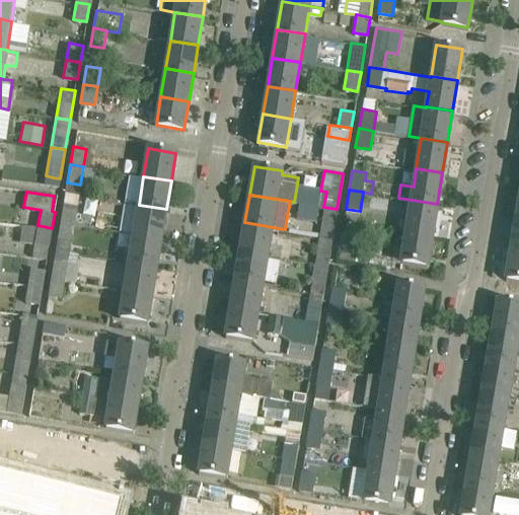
[(406,230),(433,234),(437,204),(412,200),(406,230)]
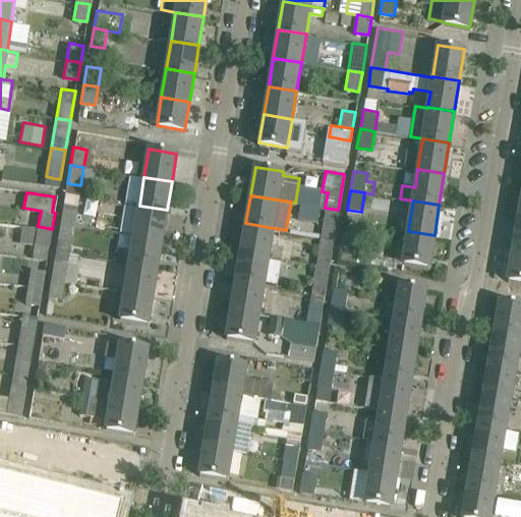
[(63,204),(60,222),(74,224),(77,206),(63,204)]
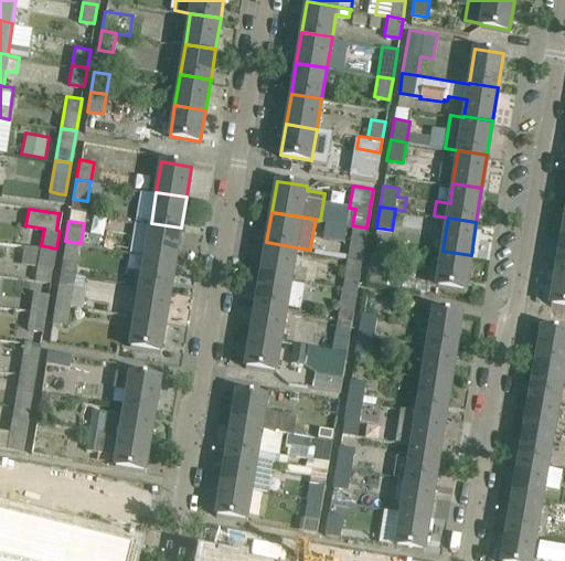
[(315,249),(315,252),(345,257),(347,255),(362,258),(366,228),(352,225),(329,221),(328,224),(351,229),(351,230),(347,253),(315,249)]
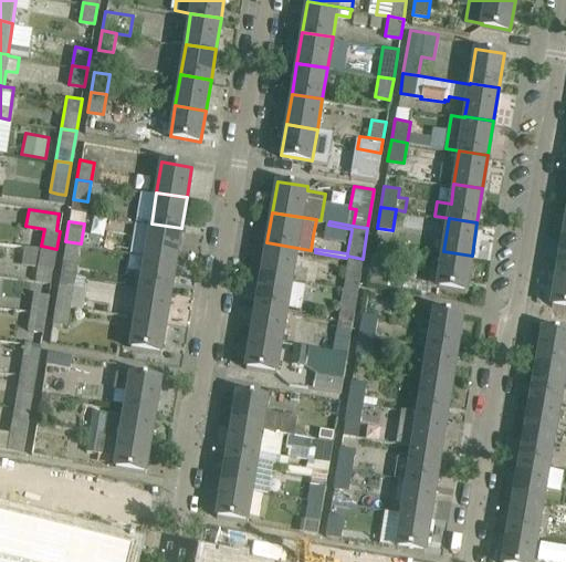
[(152,224),(146,253),(177,259),(181,228),(152,224)]
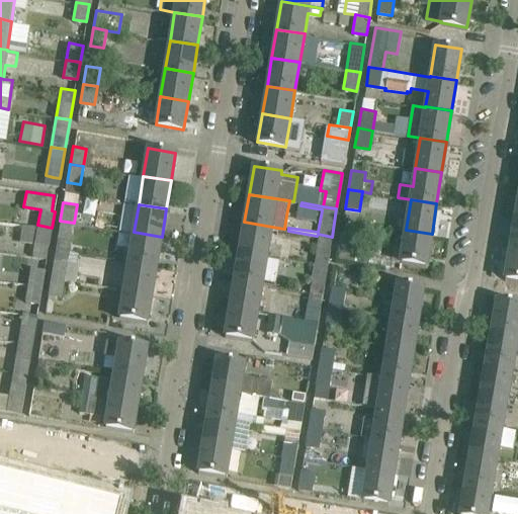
[(71,241),(74,223),(60,221),(57,238),(71,241)]
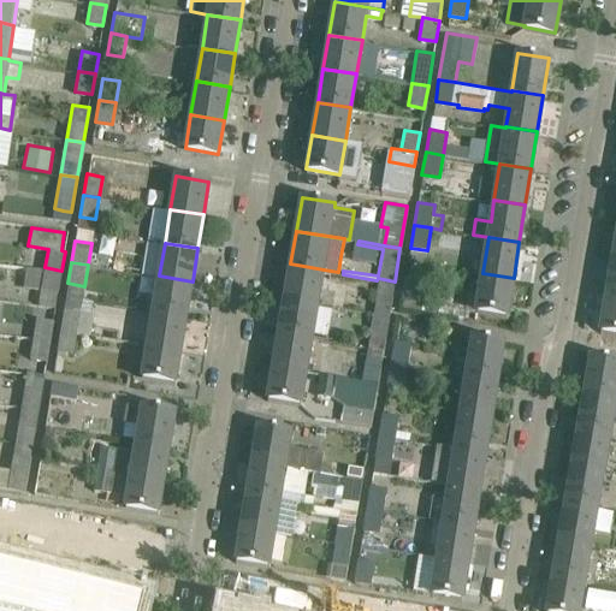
[(508,315),(514,278),(483,273),(479,292),(468,291),(466,304),(432,300),(438,267),(407,262),(400,307),(465,316),(466,308),(508,315)]
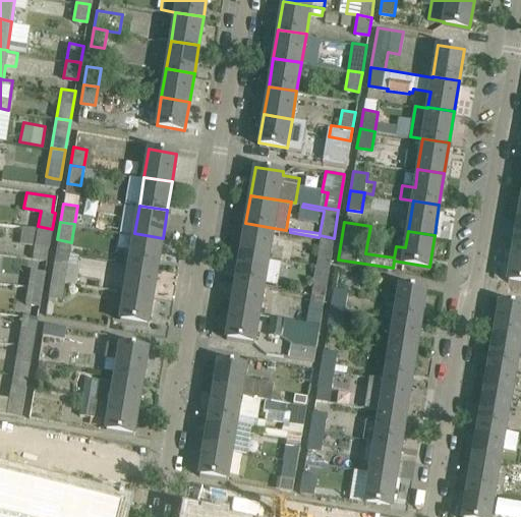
[(245,223),(240,251),(269,256),(274,228),(245,223)]
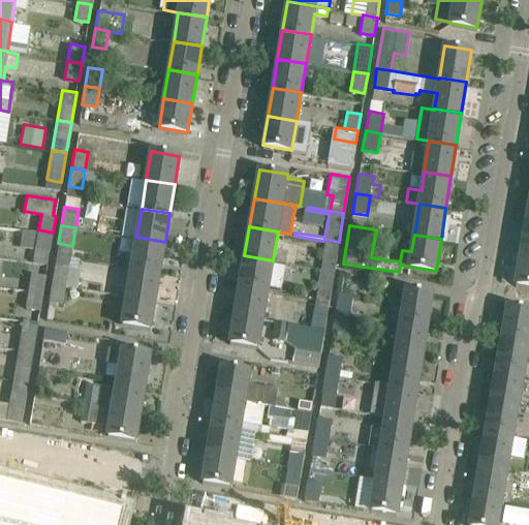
[(38,229),(35,247),(50,250),(53,233),(38,229)]
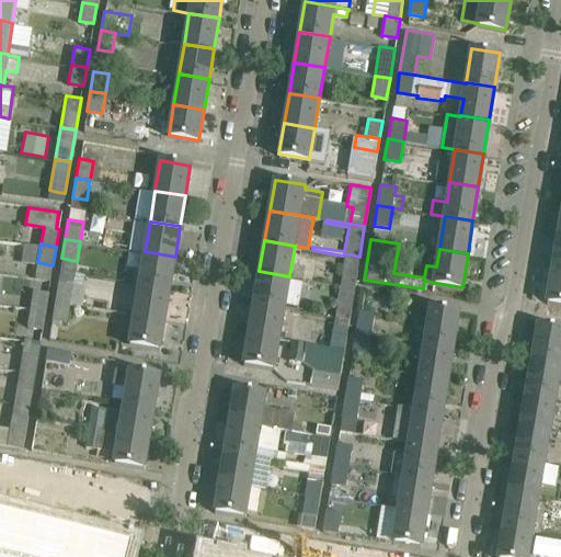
[(140,275),(139,282),(170,287),(175,257),(145,251),(140,275)]
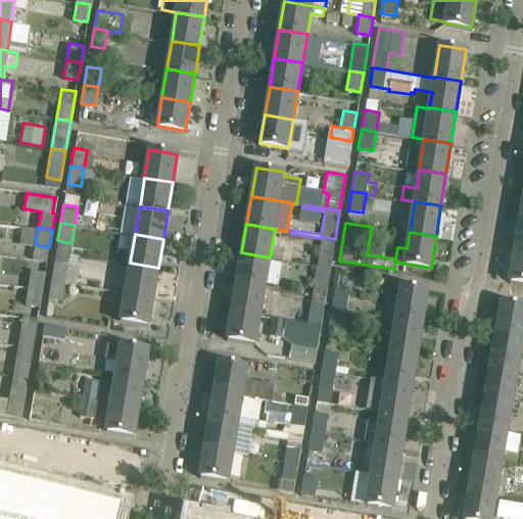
[(335,239),(321,236),(320,238),(321,238),(317,266),(330,269),(335,239)]
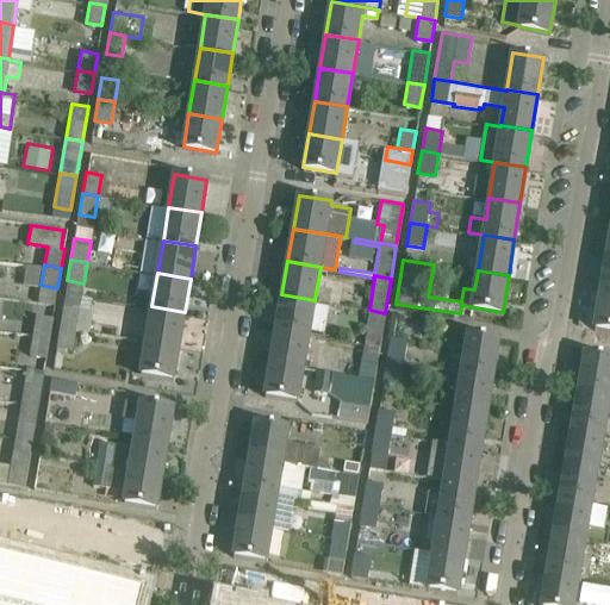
[(609,292),(601,291),(595,326),(609,329),(609,292)]
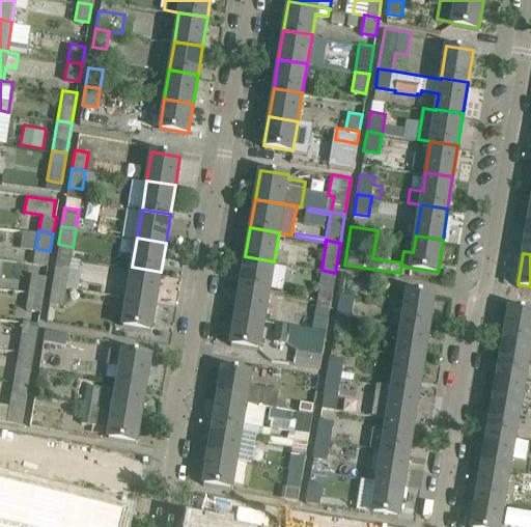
[(245,256),(241,285),(269,290),(274,261),(245,256)]
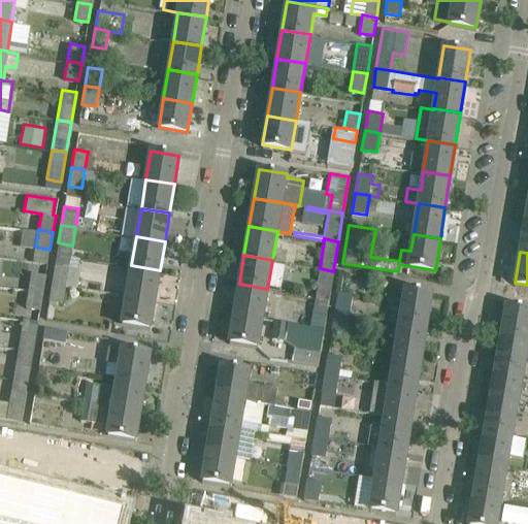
[(52,283),(65,285),(68,266),(55,264),(52,283)]
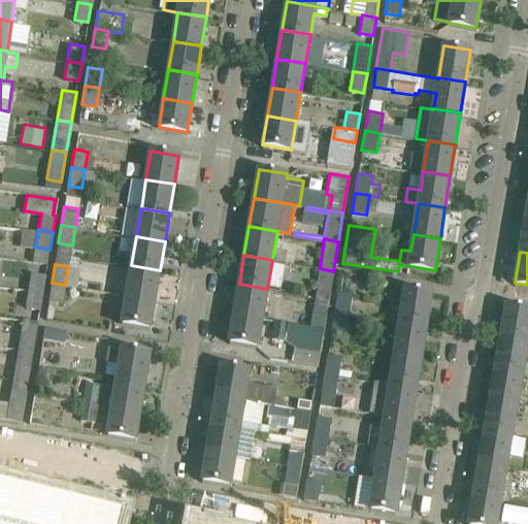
[(127,294),(155,299),(160,270),(131,265),(127,294)]
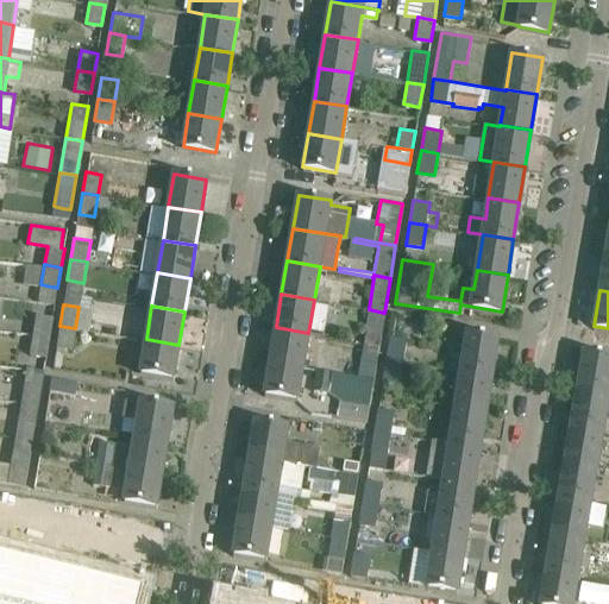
[(365,327),(363,341),(378,345),(384,313),(369,309),(365,327)]
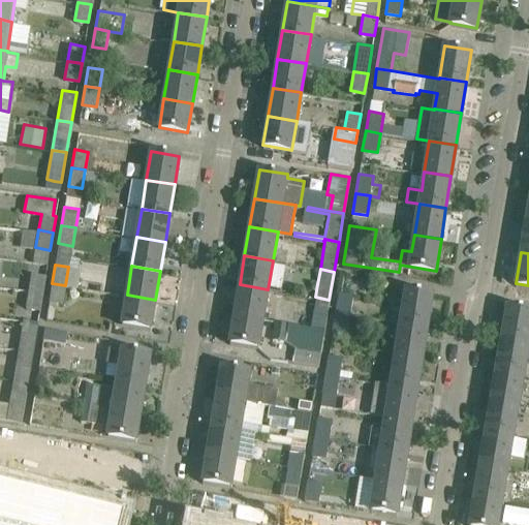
[(31,272),(28,289),(42,291),(45,275),(31,272)]
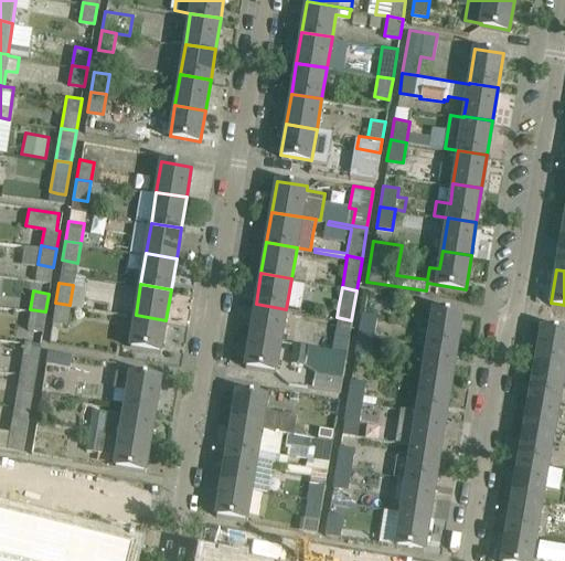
[(70,305),(55,303),(53,321),(66,324),(70,305)]
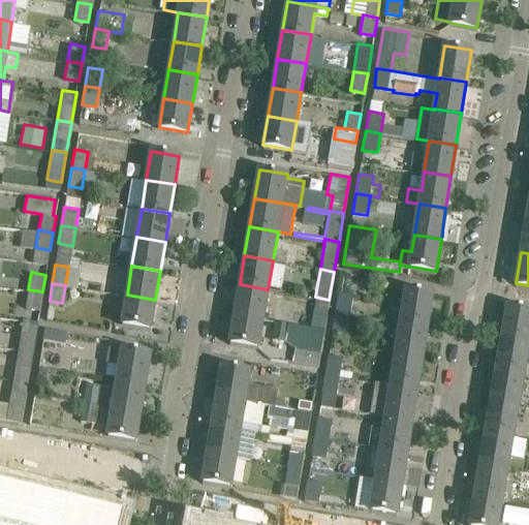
[(240,284),(235,313),(263,318),(268,289),(240,284)]
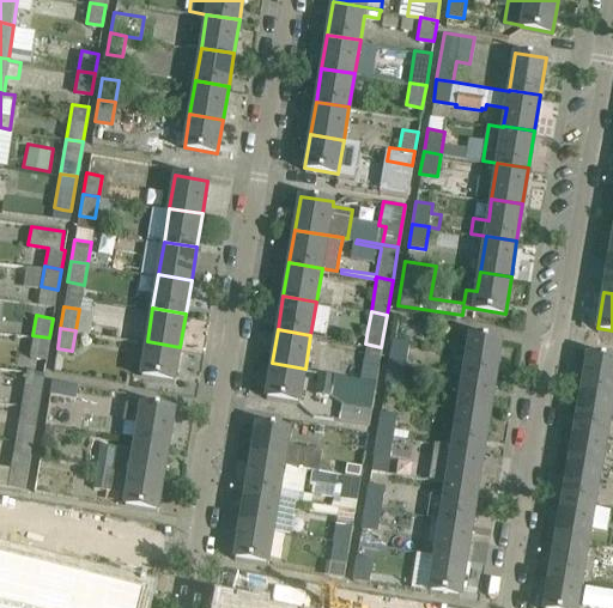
[(49,338),(32,335),(30,356),(46,358),(49,338)]
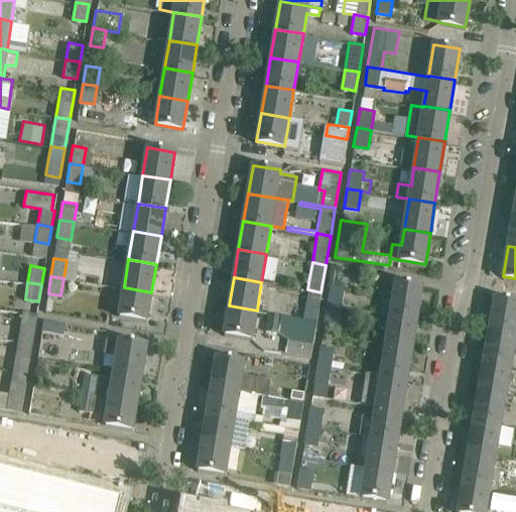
[(390,312),(416,316),(421,286),(395,282),(393,299),(382,298),(380,310),(390,312)]
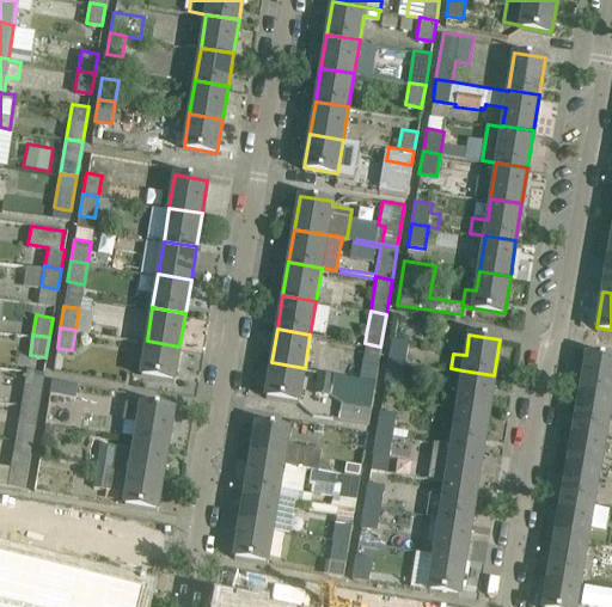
[(387,360),(404,362),(409,339),(392,337),(387,360)]
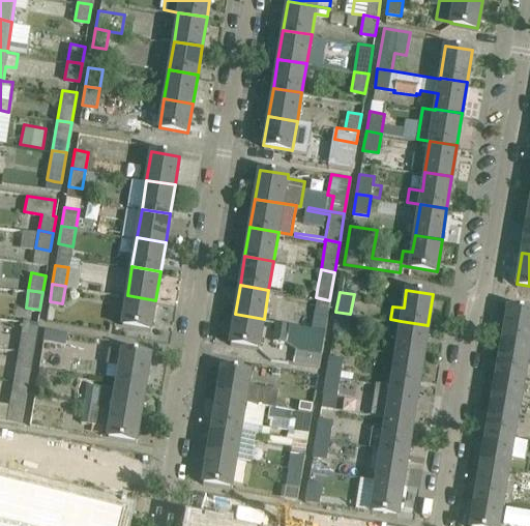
[(151,328),(155,300),(127,295),(122,324),(151,328)]
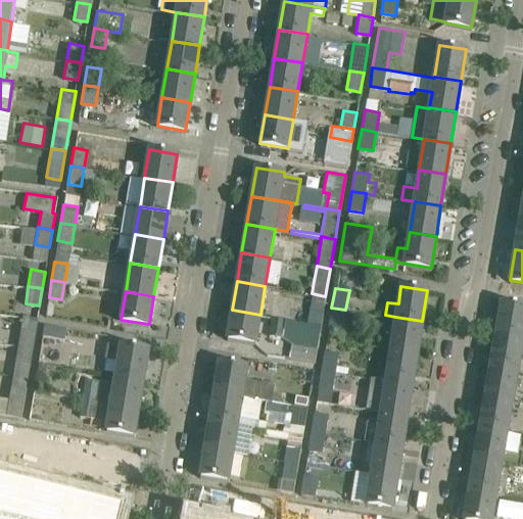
[(325,296),(312,293),(307,323),(320,325),(325,296)]
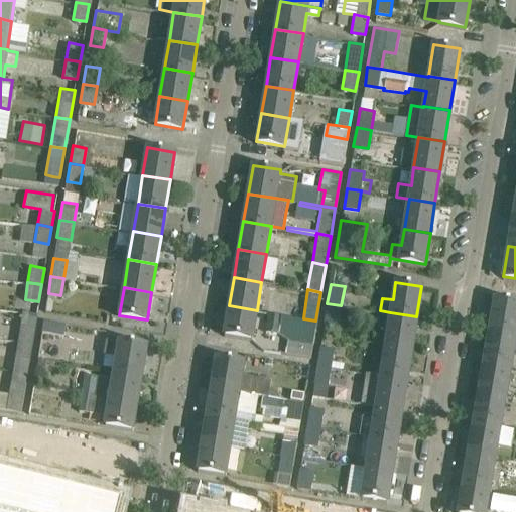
[(515,301),(495,297),(490,329),(515,333),(515,331),(515,301)]
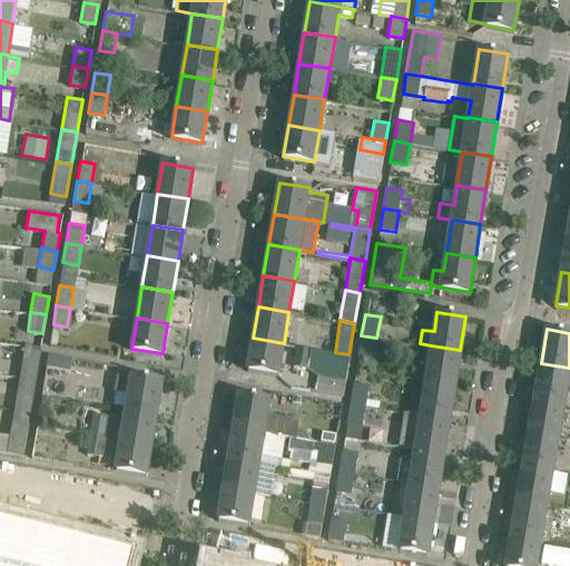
[(373,359),(376,338),(361,335),(357,355),(373,359)]
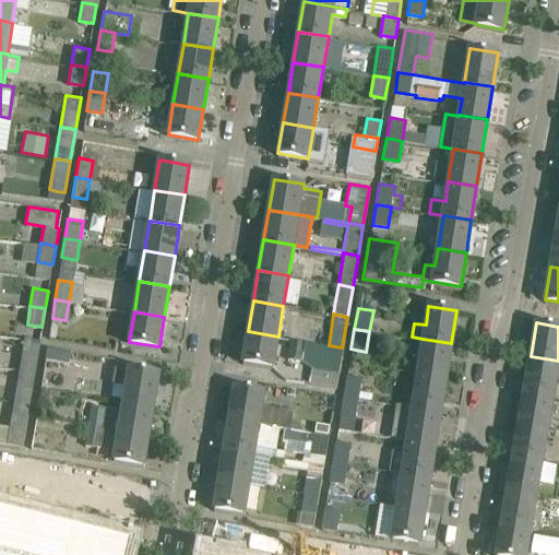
[(273,366),(278,337),(248,331),(242,362),(273,366)]
